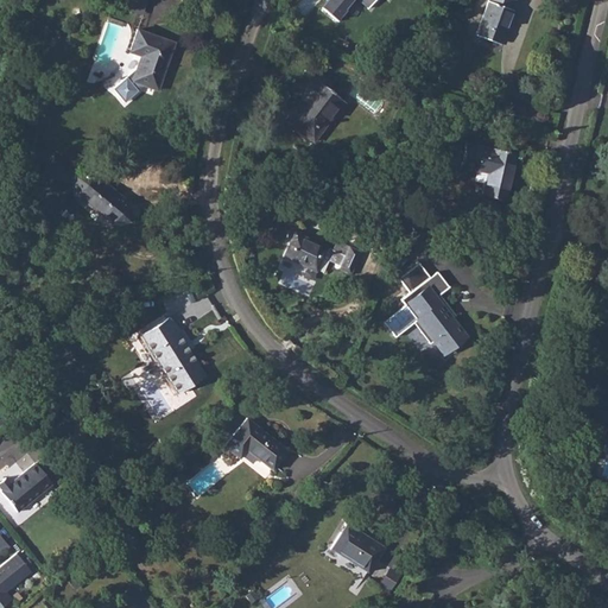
[(329,0),(322,10),(335,20),(344,10),(343,8),(349,0),(360,0),(368,6),(372,0),(329,0)]
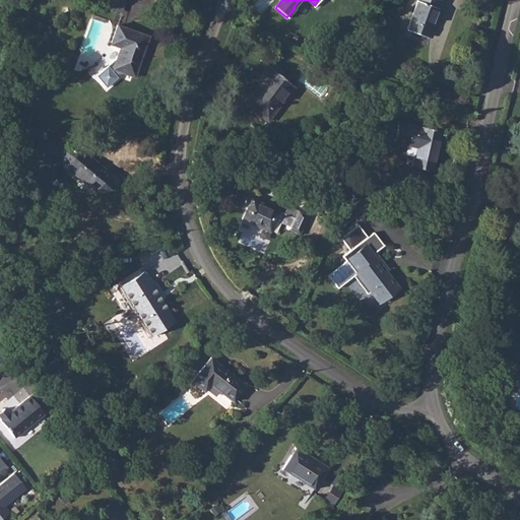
[(416,0),(406,28),(425,37),(429,26),(428,25),(429,22),(431,24),(438,7),(437,7),(439,0),(416,0)]
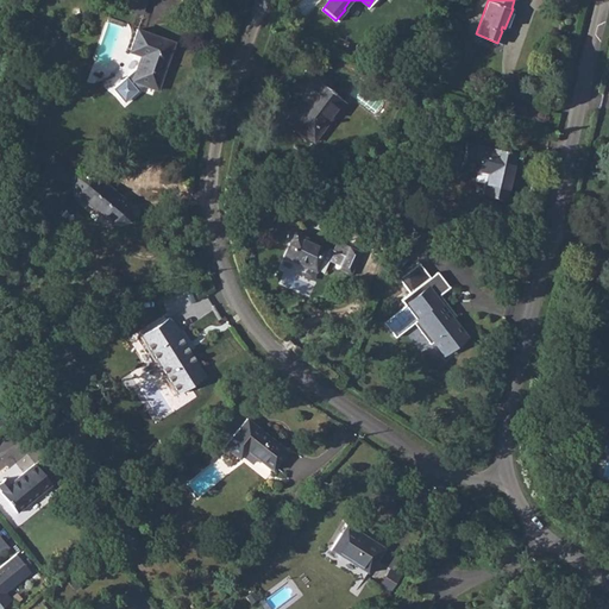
[(156,89),(173,42),(137,29),(129,51),(139,55),(136,67),(111,87),(121,101),(143,85),(156,89)]
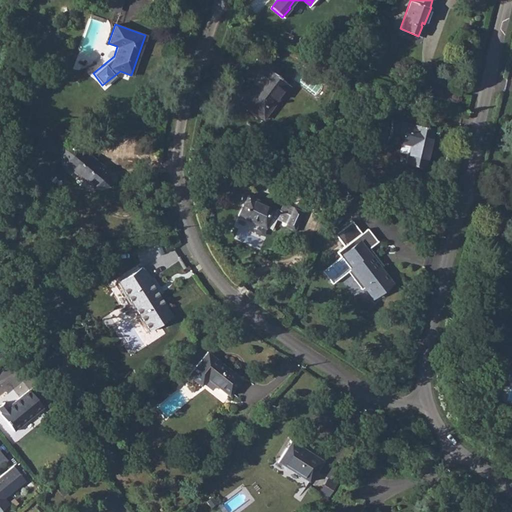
[(248,90),(239,102),(262,120),(276,101),(274,99),(280,91),(283,92),(288,85),(262,65),(249,82),(254,86),(249,91),(248,90)]
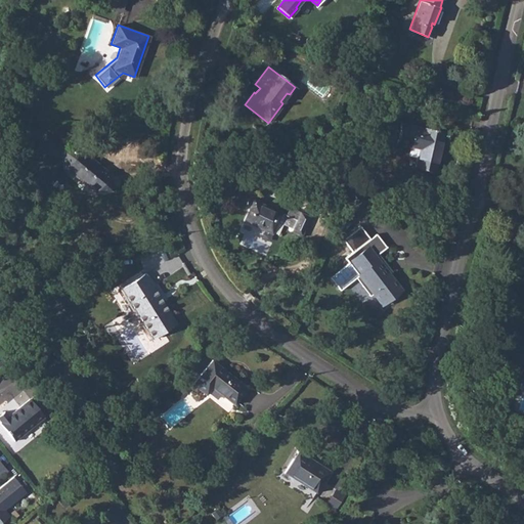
[(400,123),(396,143),(409,147),(407,156),(417,158),(415,168),(434,172),(443,132),(423,127),(423,128),(400,123)]
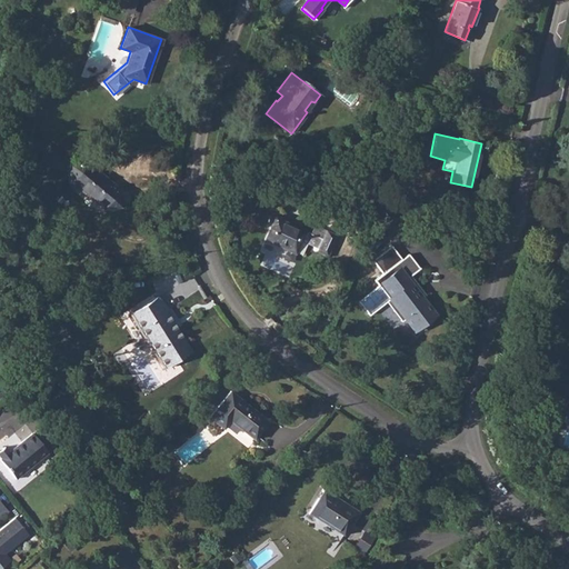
[(87,162),(68,163),(70,181),(102,208),(121,207),(119,189),(87,162)]
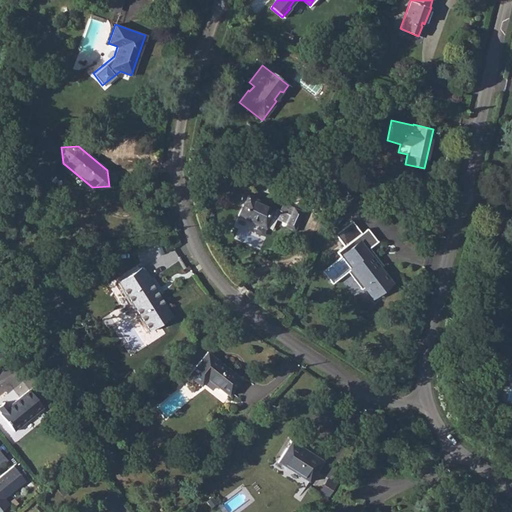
[(243,202),(237,214),(264,227),(265,226),(270,229),(275,219),(285,223),(284,225),(293,230),(302,212),(282,203),(279,210),(251,197),(251,194),(249,193),(246,192),(243,193),(241,195),(240,198),(241,201),(243,202)]
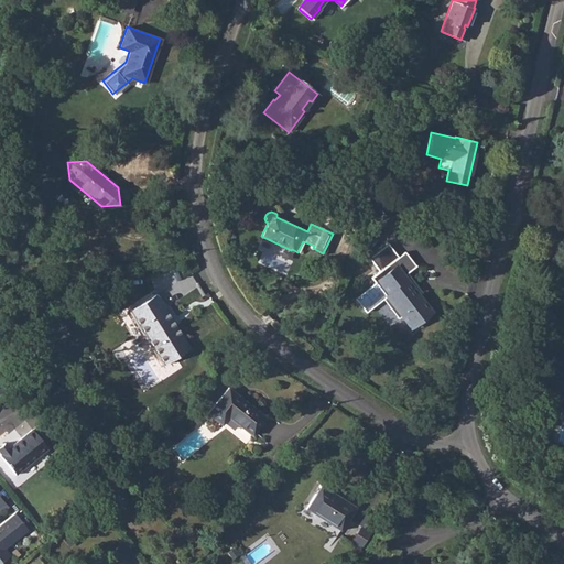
[(403,250),(369,277),(373,281),(376,279),(386,293),(380,297),(396,317),(399,315),(408,326),(430,310),(415,290),(413,292),(409,286),(413,283),(405,272),(414,266),(403,250)]
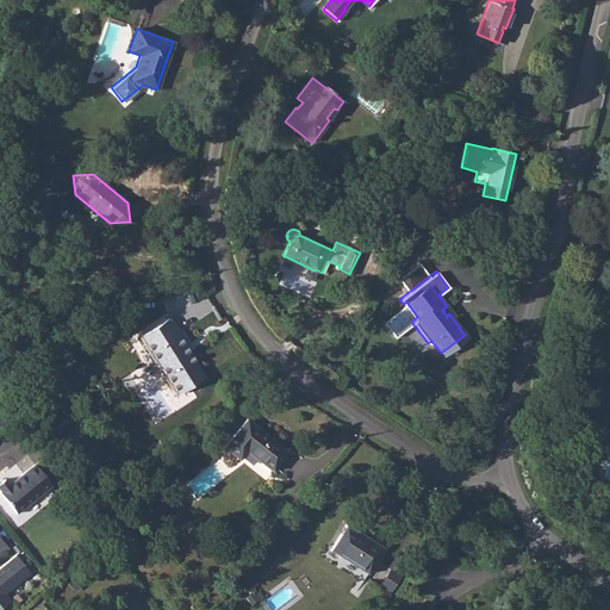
[(168,318),(139,335),(176,394),(205,377),(178,332),(180,331),(168,318)]
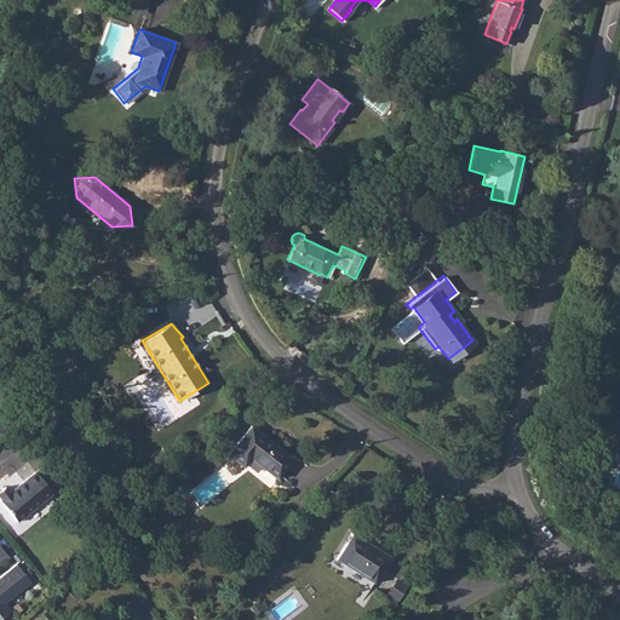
[(610,448),(619,452),(619,420),(618,425),(612,423),(604,445),(610,448)]
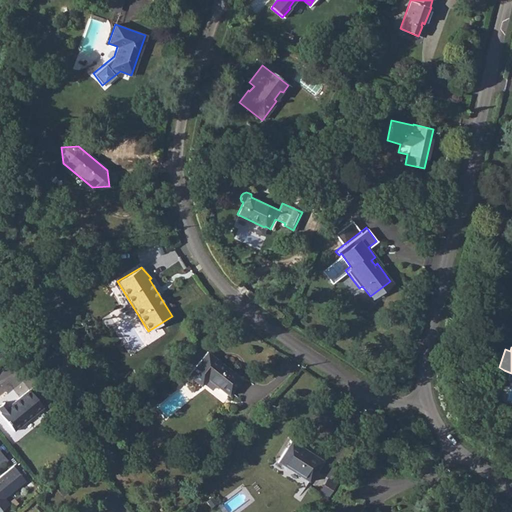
[(206,353),(188,376),(201,385),(207,378),(229,395),(241,379),(206,353)]
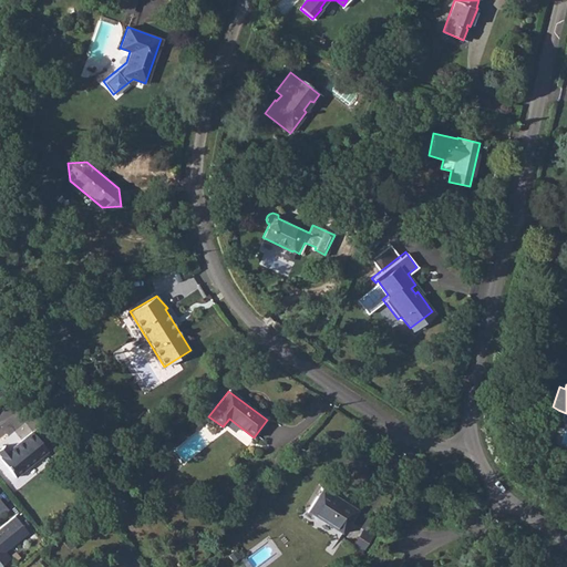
[(31,431),(0,456),(0,457),(16,477),(48,451),(31,431)]
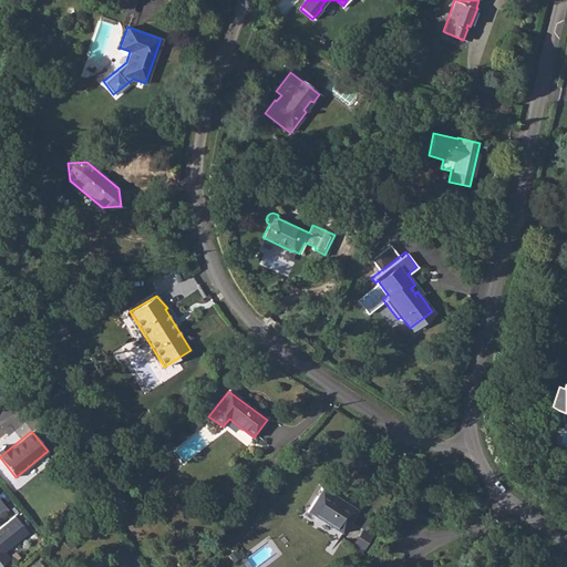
[(323,487),(308,512),(341,532),(356,508),(323,487)]
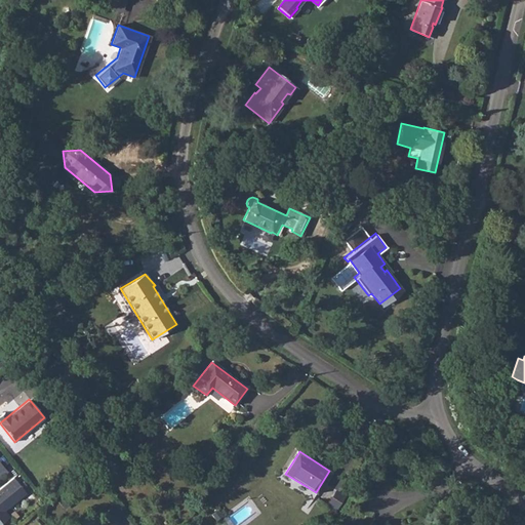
[(15,478),(0,489),(0,524),(10,517),(6,512),(29,494),(15,478)]
